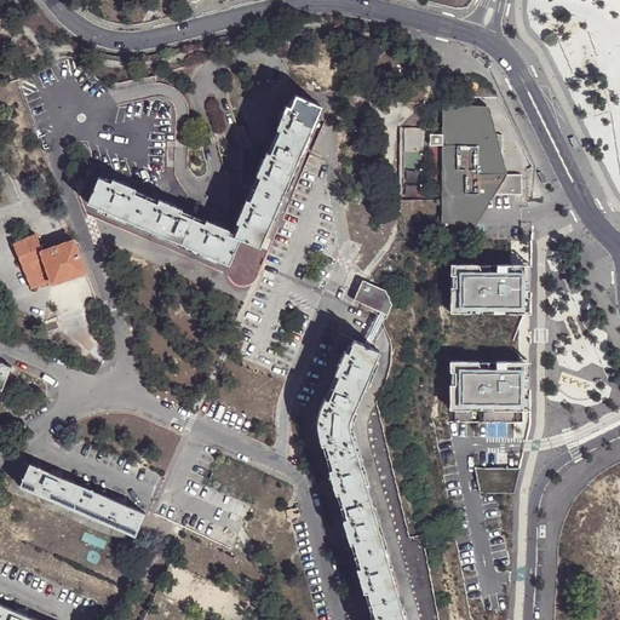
[(275,142),(302,153),(321,105),(296,95),(290,107),(286,105),(276,128),(280,130),(275,142)]
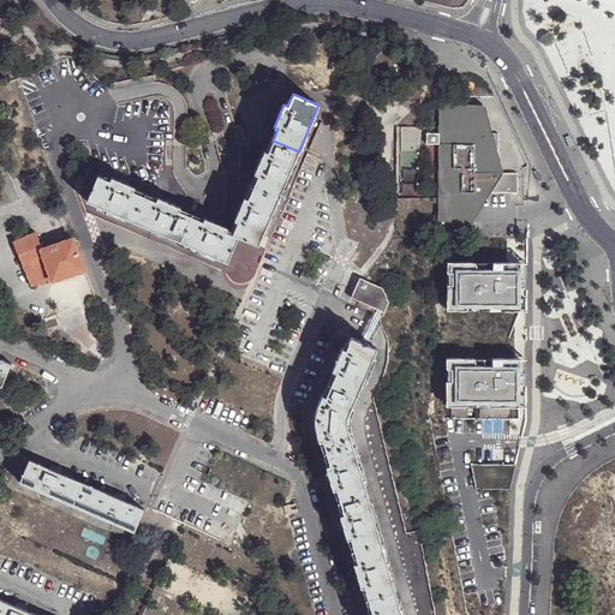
[(449,103),(440,103),(440,126),(440,135),(428,133),(428,145),(440,144),(440,220),(471,220),(471,192),(519,193),(519,173),(500,173),(500,135),(491,133),(484,108),(449,108),(449,103)]
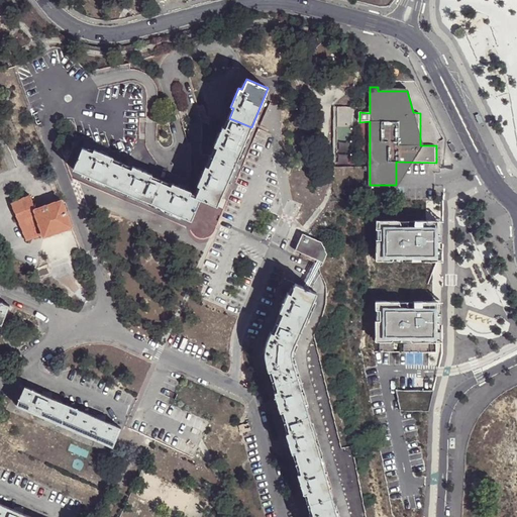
[(216,147),(212,158),(234,167),(251,127),(229,118),(224,127),(222,126),(214,146),(216,147)]
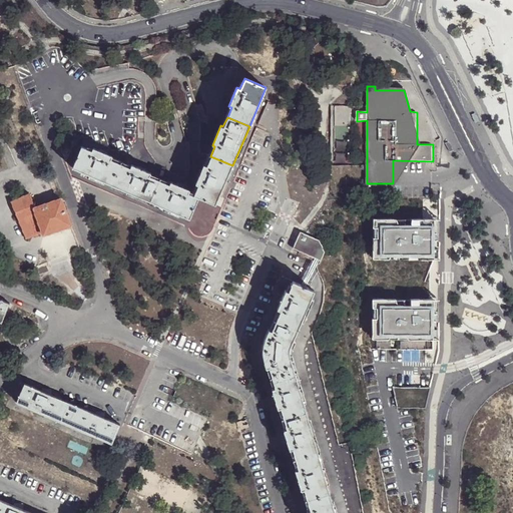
[(112,185),(120,164),(111,159),(112,156),(92,148),(91,151),(81,147),(72,168),(112,185)]
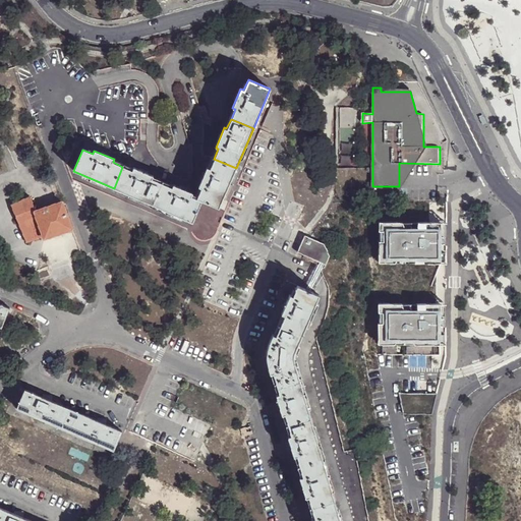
[(200,188),(196,197),(201,199),(219,208),(236,168),(214,159),(209,168),(207,168),(198,186),(200,188)]
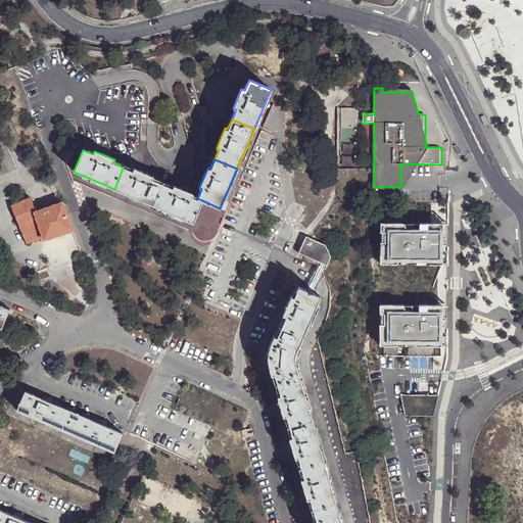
[(133,171),(123,168),(114,189),(153,205),(162,184),(153,180),(153,177),(151,176),(134,169),(133,171)]
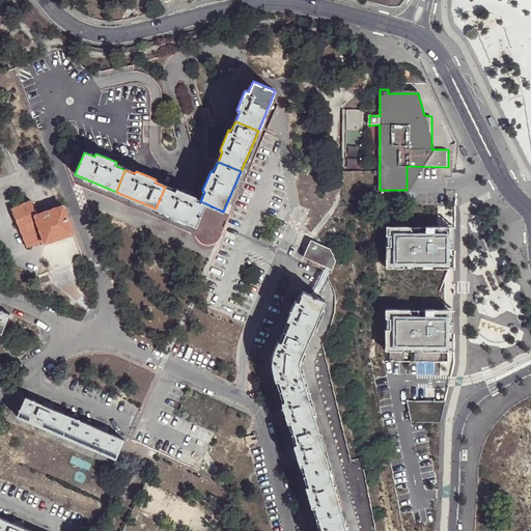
[(175,191),(165,187),(156,208),(196,226),(205,203),(200,201),(195,199),(195,196),(176,188),(175,191)]
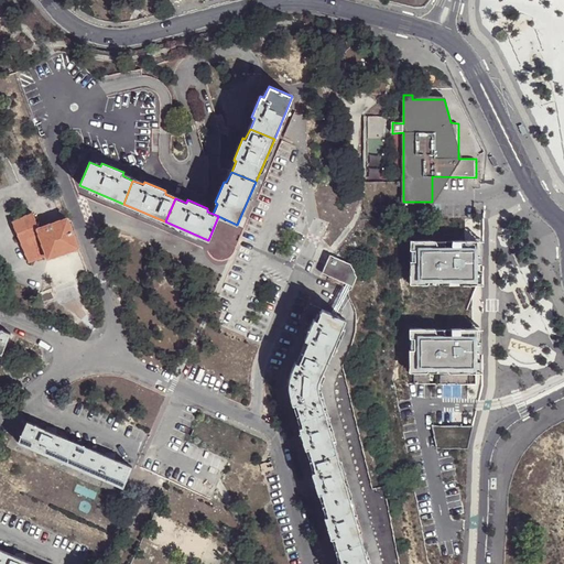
[(46,257),(38,229),(33,214),(13,224),(29,263),(46,257)]
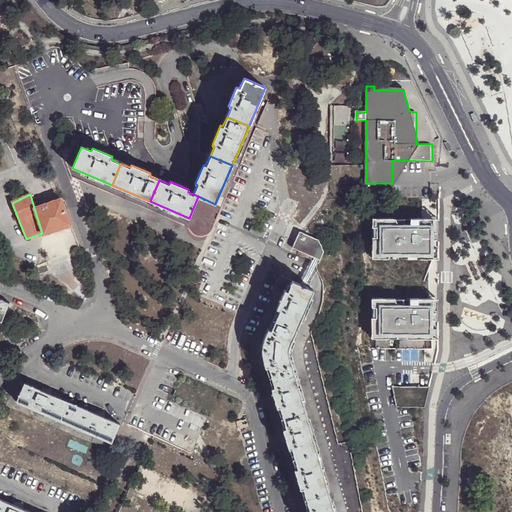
[(61,199),(36,207),(34,208),(42,233),(43,235),(71,225),(61,199)]
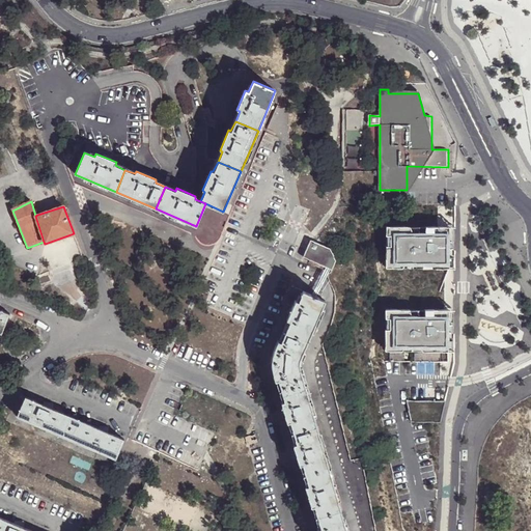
[(392,261),(392,226),(388,226),(388,268),(424,268),(421,261),(392,261)]
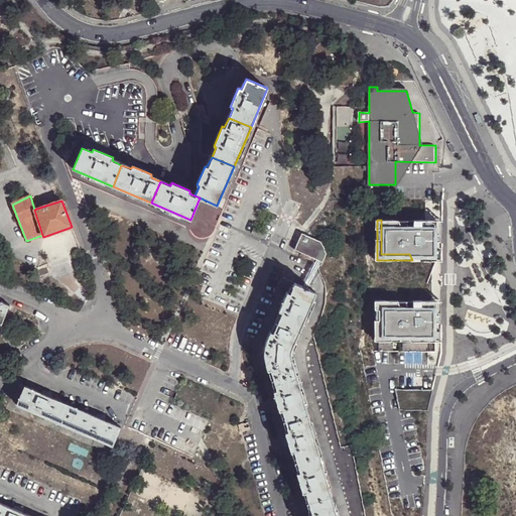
[(400,220),(381,220),(381,254),(409,254),(412,260),(437,260),(437,243),(435,243),(437,220),(415,220),(415,229),(409,229),(403,228),(400,220)]
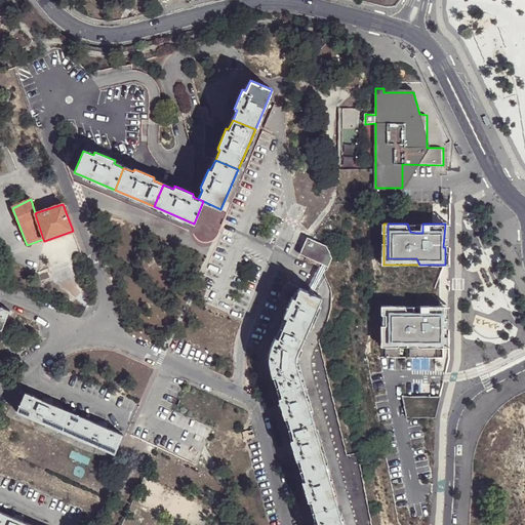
[(416,224),(407,224),(410,232),(416,233),(416,224)]
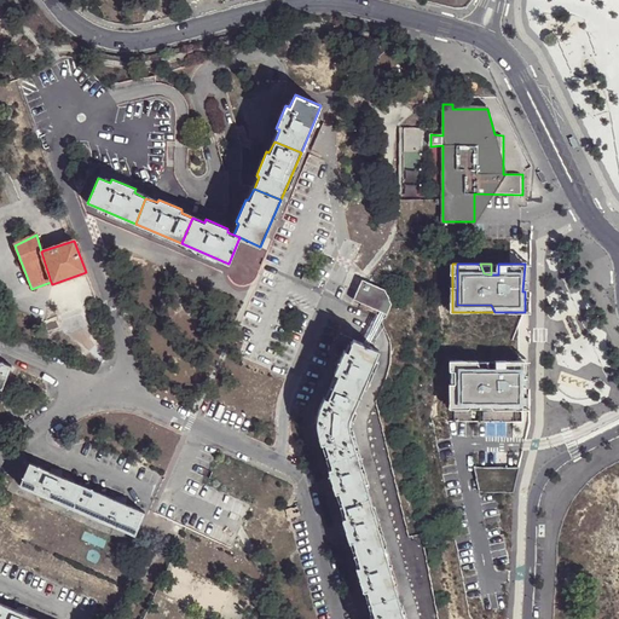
[(366,283),(360,282),(352,302),(385,316),(389,304),(382,290),(366,283)]
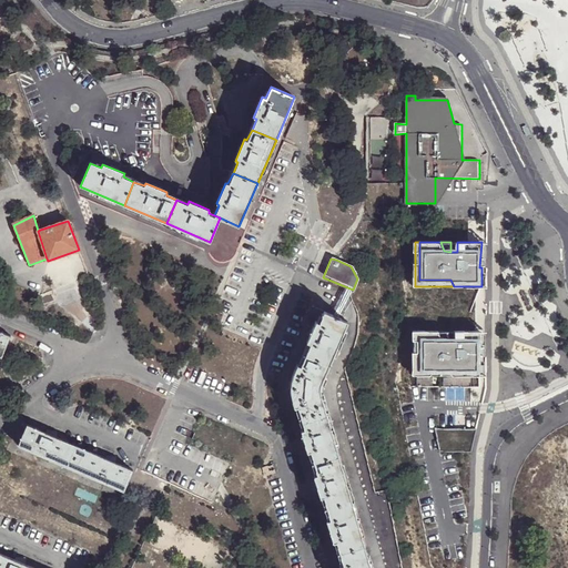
[(306,354),(330,364),(348,321),(325,311),(320,323),(316,321),(306,342),(311,343),(306,354)]
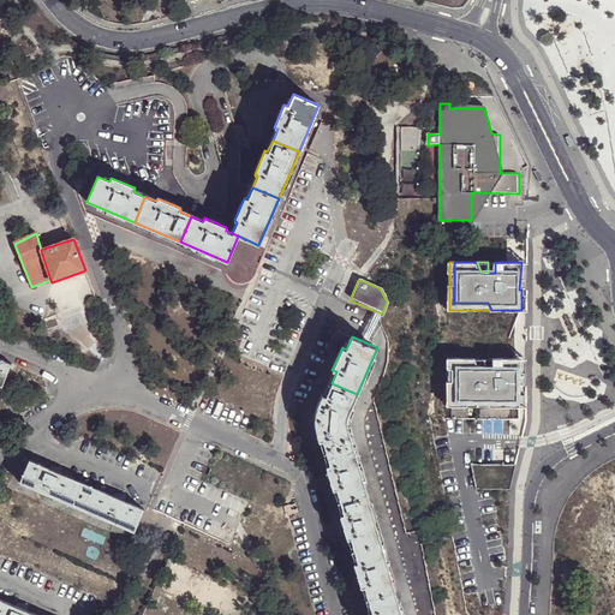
[(0,386),(10,364),(0,358),(0,386)]
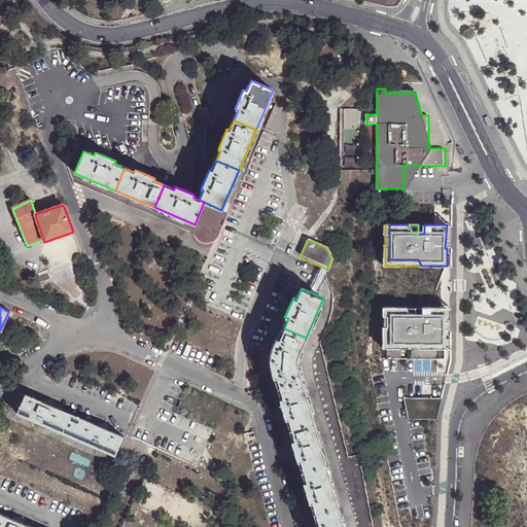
[(388,342),(389,307),(384,307),(384,348),(420,348),(417,342),(388,342)]
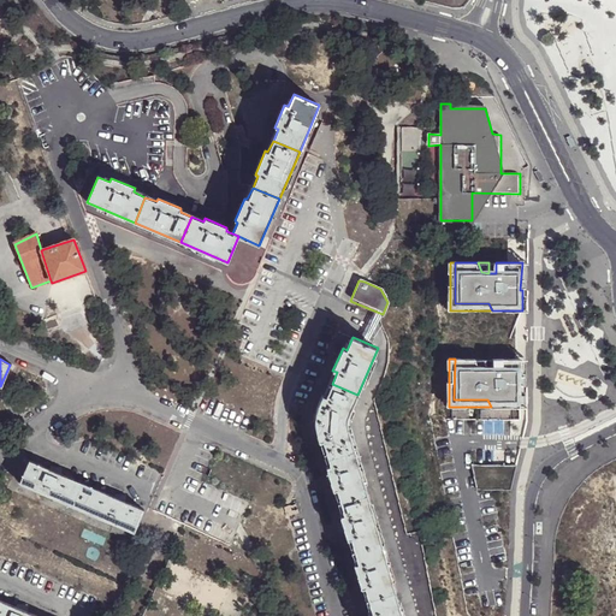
[(477,359),(455,359),(454,400),(487,400),(491,407),(521,407),(521,386),(519,386),(522,359),(495,359),(495,369),(487,369),(480,369),(477,359)]
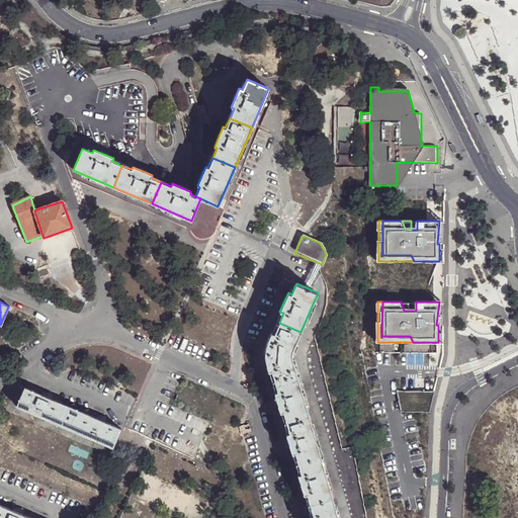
[(410,301),(401,301),(404,311),(410,311),(410,301)]
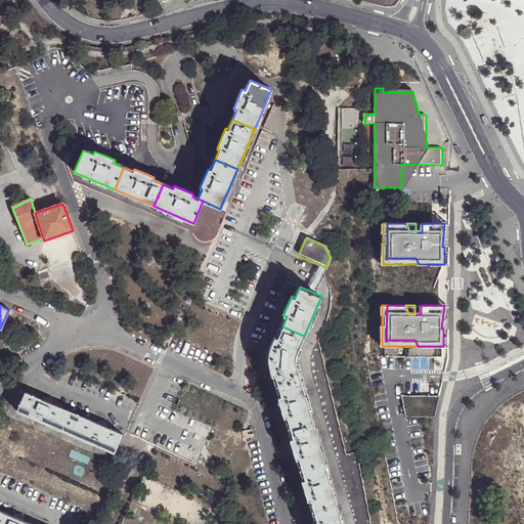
[(278,385),(301,379),(295,356),(304,336),(282,326),(277,337),(274,336),(271,344),(269,354),(269,365),(271,376),(275,375),(278,385)]
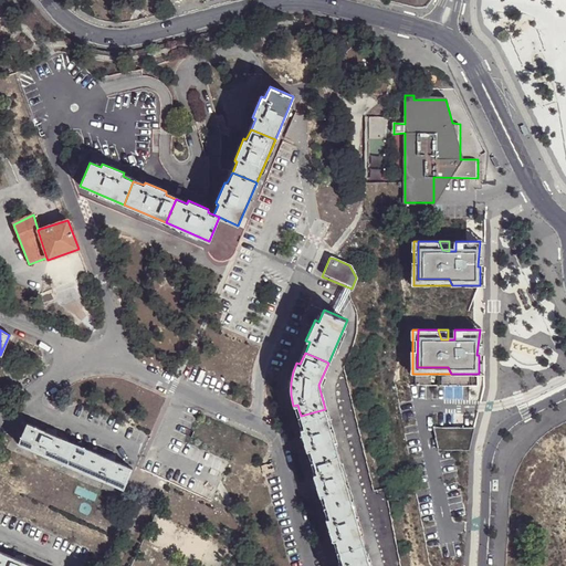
[(313,460),(337,453),(325,409),(301,416),(300,428),(305,450),(311,448),(313,460)]
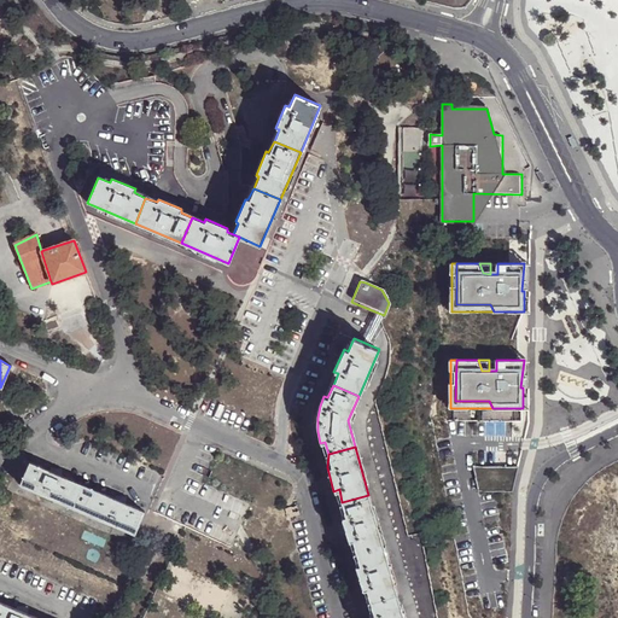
[(76,497),(82,484),(57,473),(48,471),(29,461),(18,484),(80,512),(85,501),(76,497)]
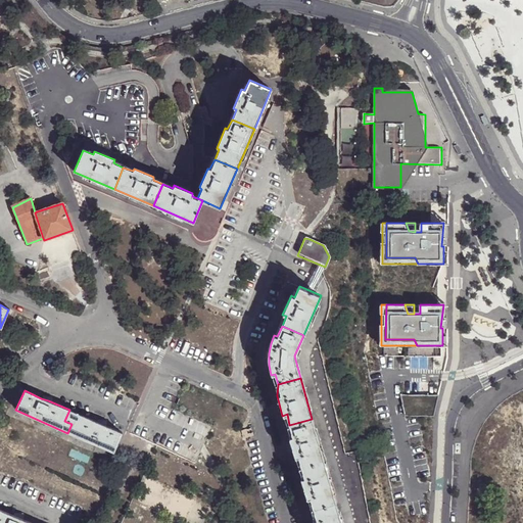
[(438,395),(401,394),(406,415),(434,416),(438,395)]
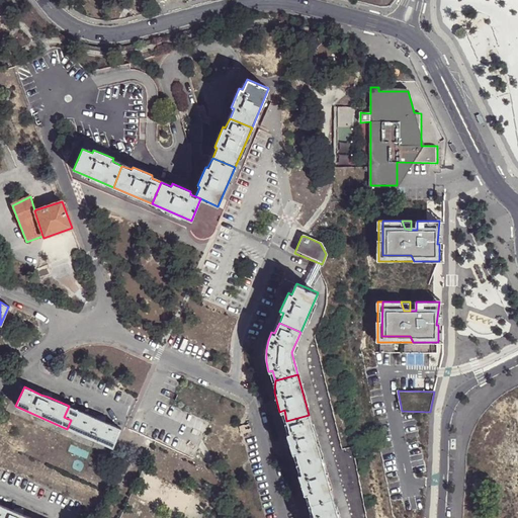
[(517,517),(517,398),(487,399),(488,470),(506,469),(507,517),(517,517)]
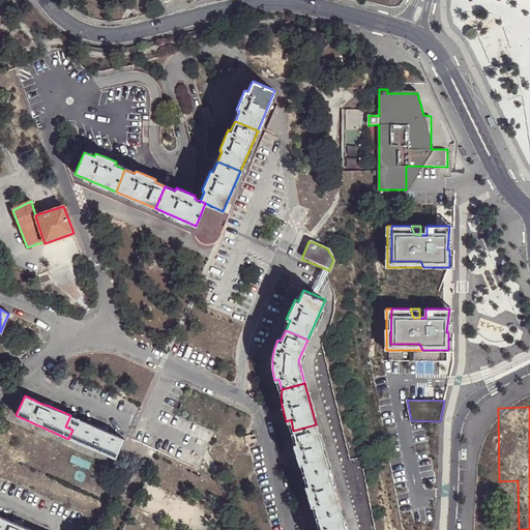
[(98,428),(70,415),(65,427),(72,430),(68,439),(115,459),(123,438),(106,431),(98,428)]
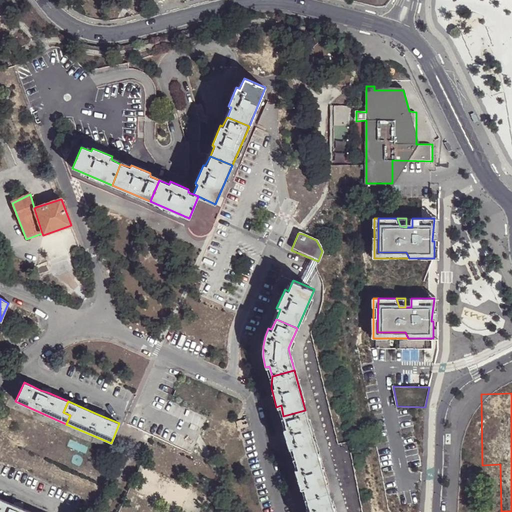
[(295,455),(317,449),(305,410),(283,416),(286,425),(283,426),(288,446),(292,445),(295,455)]
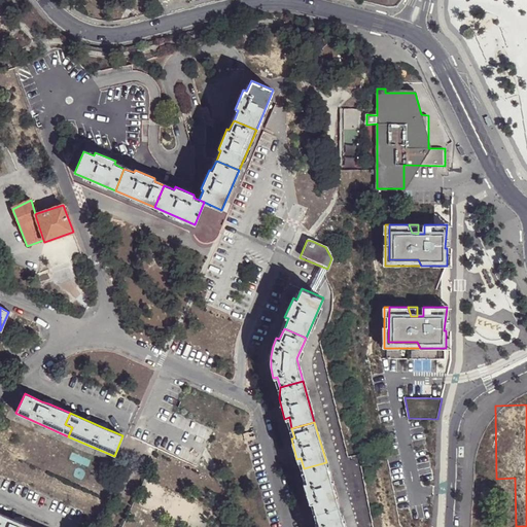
[(315,510),(338,503),(326,462),(304,468),(307,479),(303,480),(309,500),(312,499),(315,510)]
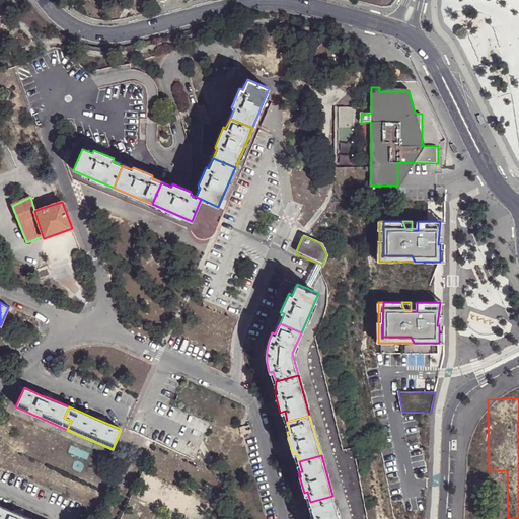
[(339,518),(332,496),(310,502),(313,512),(309,512),(311,518),(339,518)]
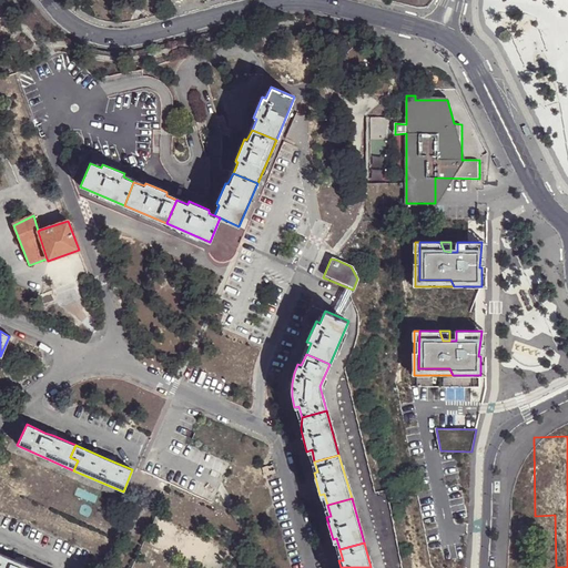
[(1,555),(0,555),(0,567),(33,567),(24,565),(17,560),(1,555)]
